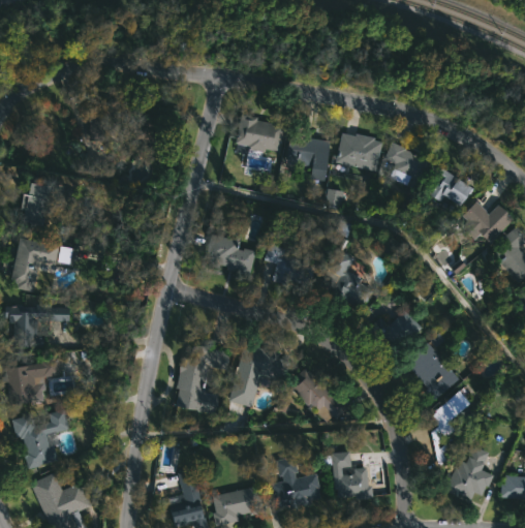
[(104,142),(91,141),(91,109),(103,109),(103,102),(146,102),(146,137),(104,137),(104,142)]
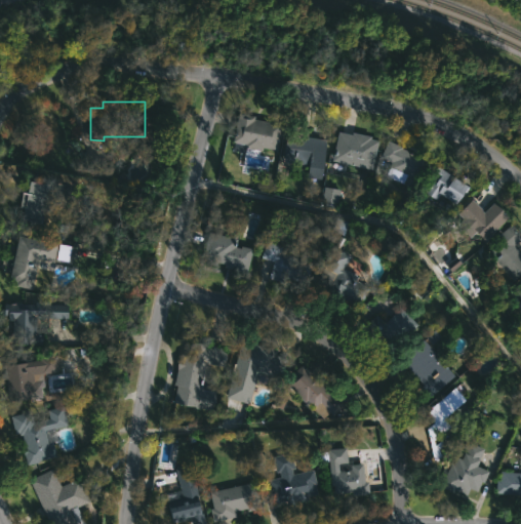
[(284,125),(278,152),(234,143),(235,137),(233,136),(234,133),(235,133),(239,113),(256,117),(255,120),(284,125)]
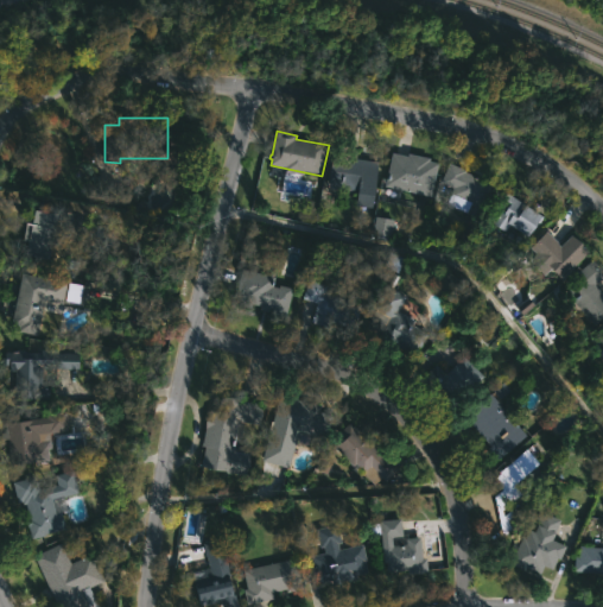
[(380,162),(373,208),(357,206),(359,191),(338,189),(346,146),(362,149),(360,159),(380,162)]
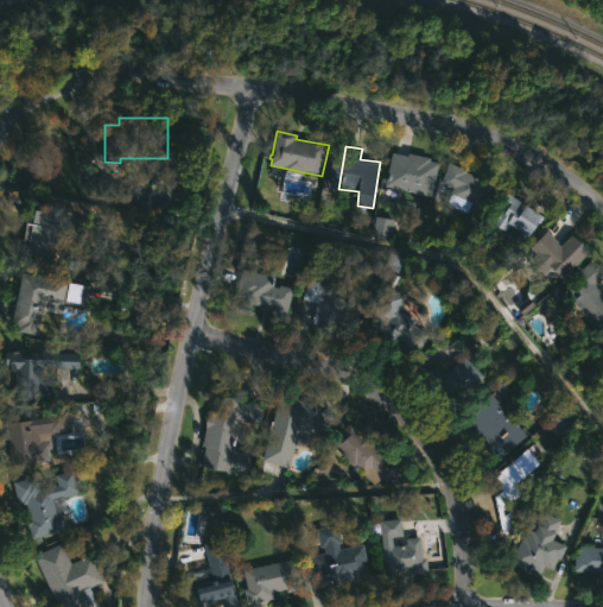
[(400,155),(431,158),(430,163),(438,164),(433,196),(402,191),(401,200),(386,197),(388,187),(387,187),(392,153),(400,155)]
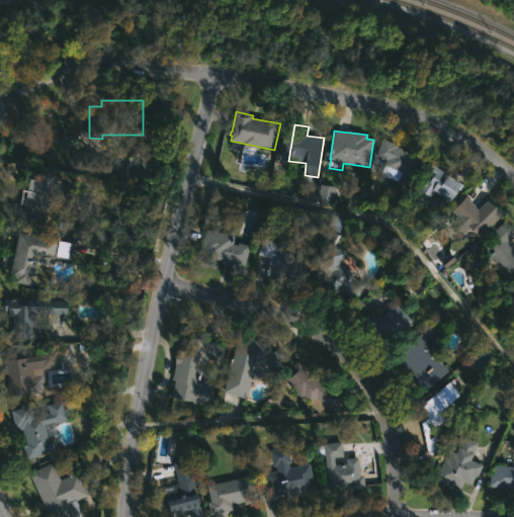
[(398,147),(402,149),(402,147),(419,155),(409,178),(387,167),(390,161),(378,156),(386,140),(398,146),(398,147)]
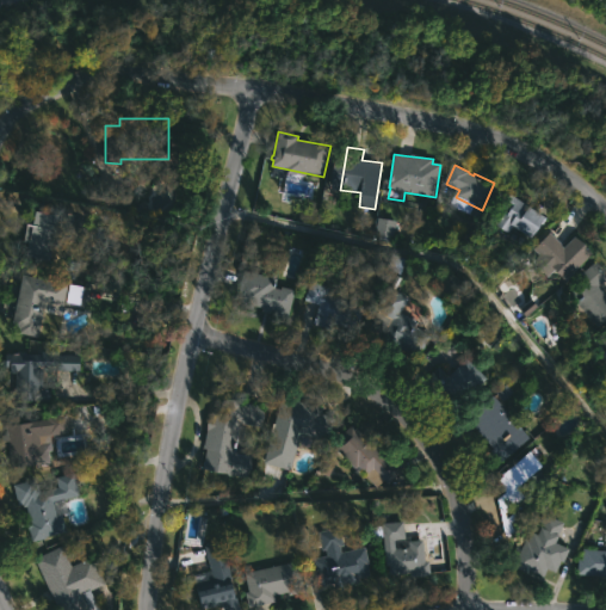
[(545,219),(535,235),(519,225),(511,235),(495,225),(506,208),(504,205),(511,195),(545,219)]
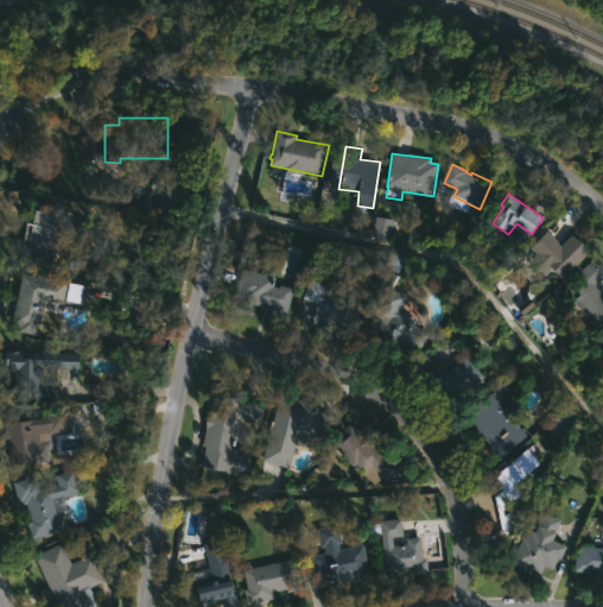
[(54,231),(49,259),(26,254),(33,212),(49,214),(45,228),(54,231)]
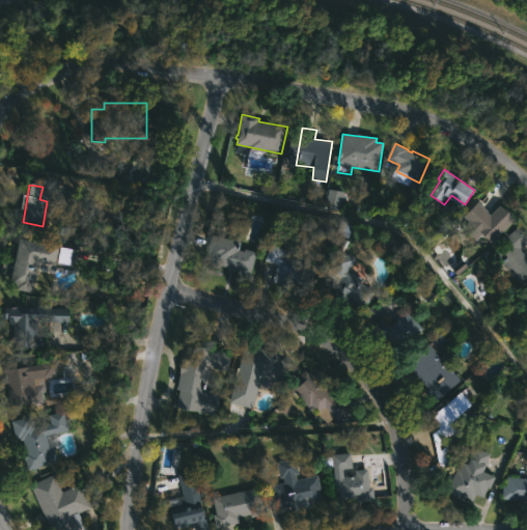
[(347,192),(330,191),(329,207),(345,208),(347,192)]
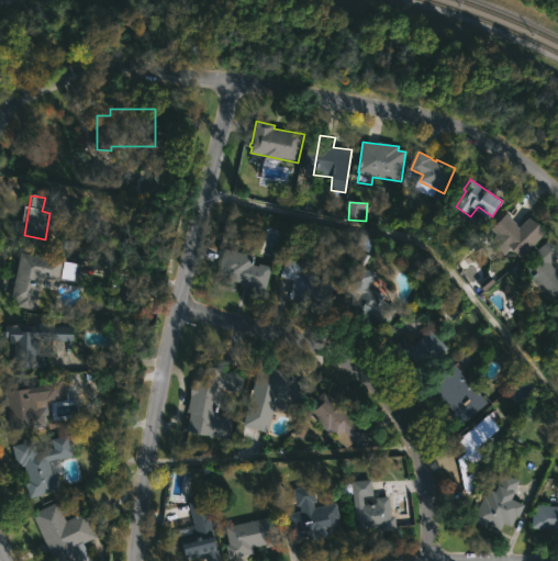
[(520,227),(528,219),(544,234),(521,257),(492,228),(506,214),(520,227)]
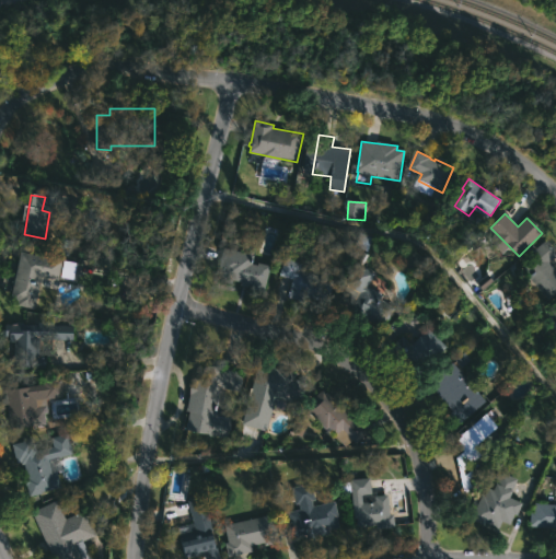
[(555,294),(551,300),(519,265),(547,240),(555,248),(555,258),(551,263),(555,268),(555,294)]
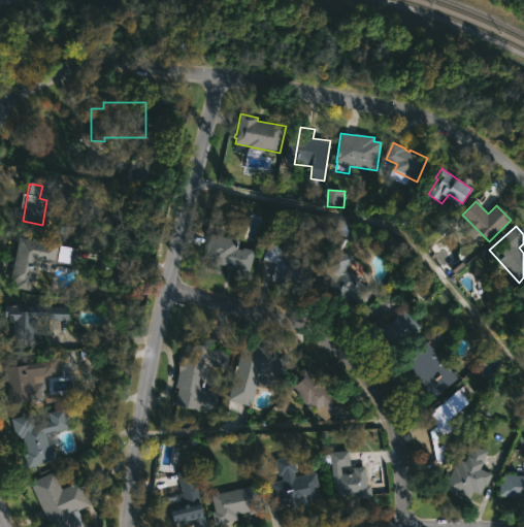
[(238,249),(244,251),(246,249),(257,252),(251,273),(236,269),(236,271),(209,263),(211,255),(207,254),(213,233),(240,241),(238,249)]
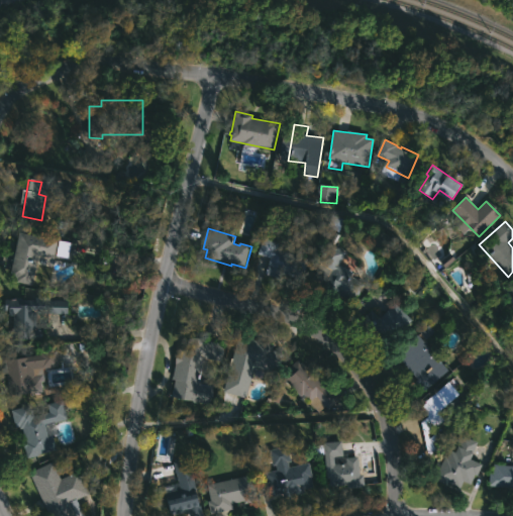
[(19,233),(41,237),(41,236),(55,238),(54,240),(58,240),(54,260),(49,259),(48,266),(42,264),(43,258),(37,256),(31,286),(8,281),(19,233)]
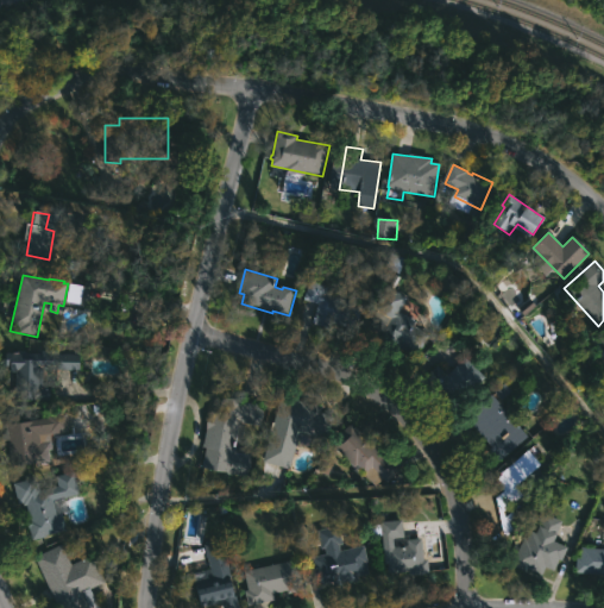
[(367,305),(363,323),(339,315),(334,331),(315,326),(321,305),(306,300),(312,281),(331,287),(328,294),(367,305)]
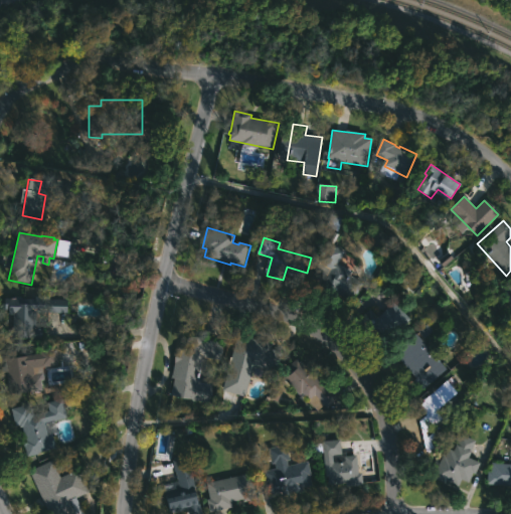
[(345,252),(338,264),(353,273),(350,277),(366,286),(357,302),(323,282),(330,270),(317,262),(320,257),(318,255),(320,251),(322,252),(328,242),(345,252)]
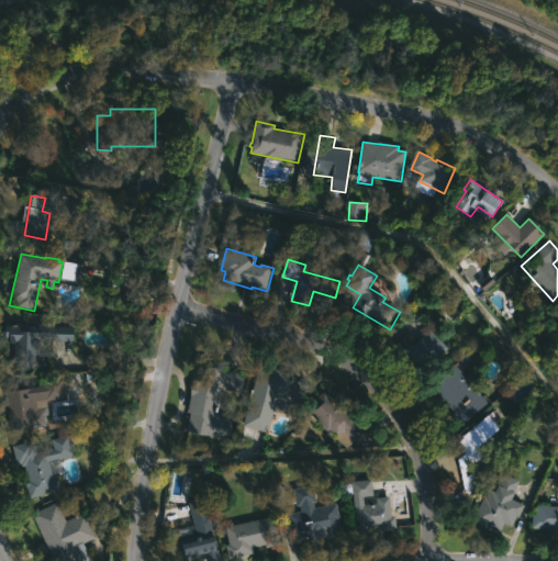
[(47,325),(47,341),(38,340),(38,359),(45,359),(45,370),(19,369),(19,341),(7,340),(7,325),(47,325)]
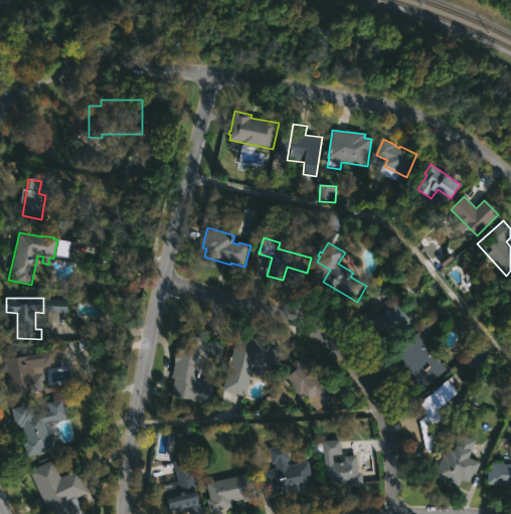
[(408,317),(379,344),(358,321),(372,309),(379,317),(395,302),(408,317)]
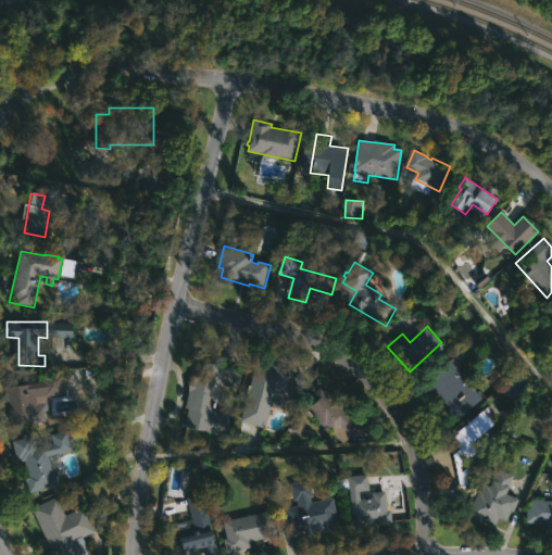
[(485,399),(459,423),(425,383),(452,361),(485,399)]
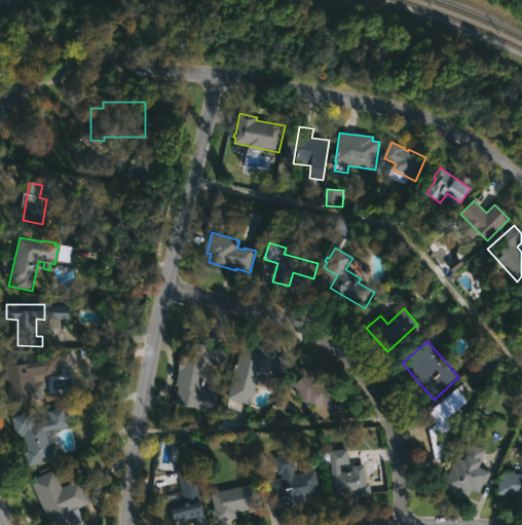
[(281,352),(275,373),(263,369),(254,406),(230,401),(245,343),(281,352)]
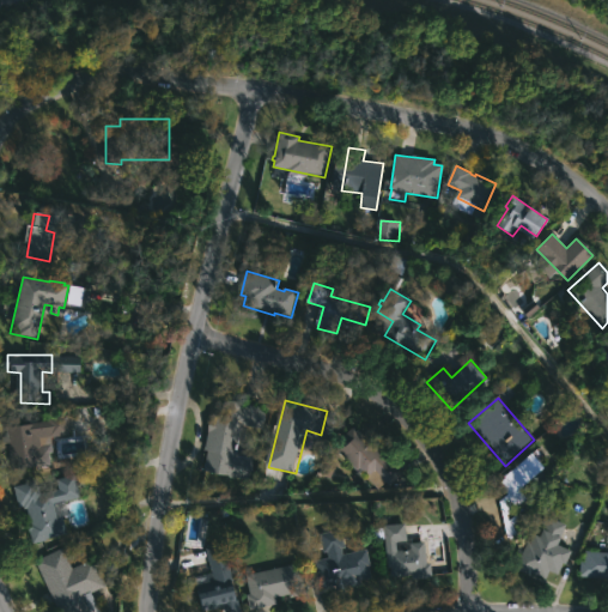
[(263,408),(260,429),(242,425),(236,456),(253,460),(250,480),(201,472),(211,412),(220,414),(223,401),(263,408)]
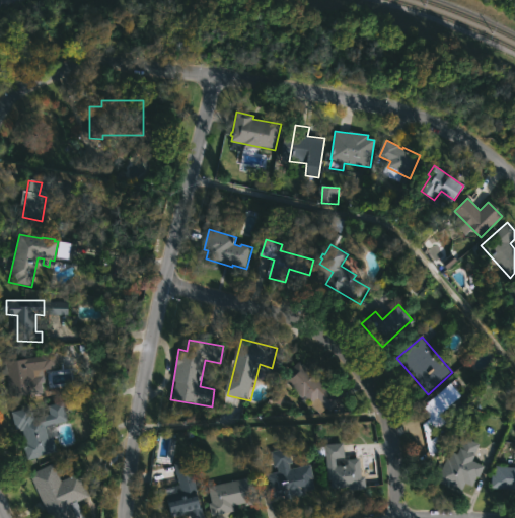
[(45,392),(12,397),(7,363),(42,357),(41,355),(59,352),(61,368),(41,371),(45,392)]
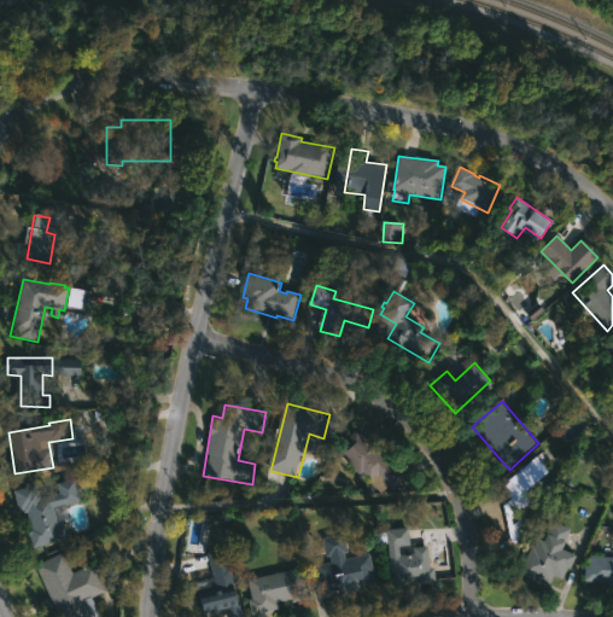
[(358,430),(366,440),(371,436),(408,477),(385,496),(365,473),(361,477),(348,463),(356,455),(345,442),(358,430)]
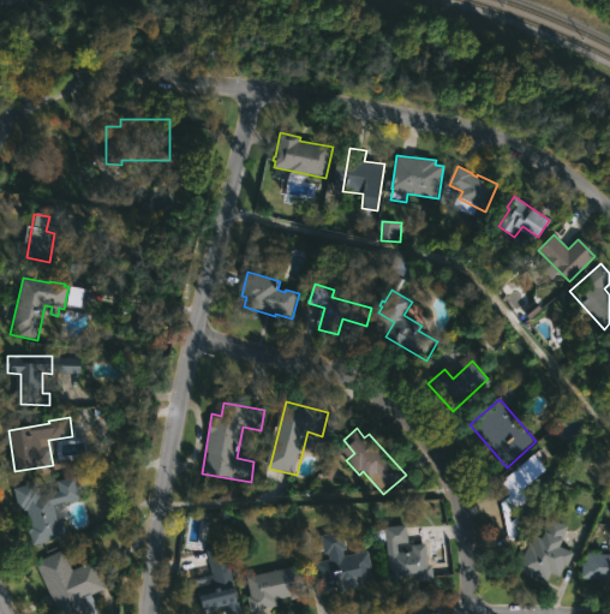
[(532,502),(518,514),(497,490),(537,455),(548,469),(522,492),(532,502)]
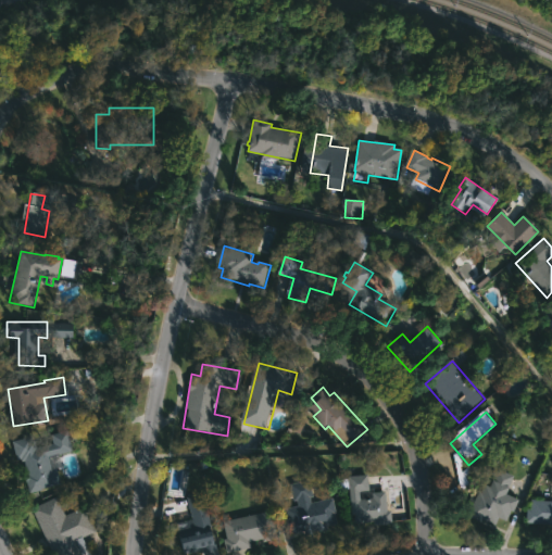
[(71,445),(73,451),(49,457),(52,470),(57,469),(61,484),(41,489),(41,491),(28,494),(24,476),(27,476),(24,459),(19,461),(14,441),(34,436),(37,448),(53,444),(51,436),(67,431),(71,445)]
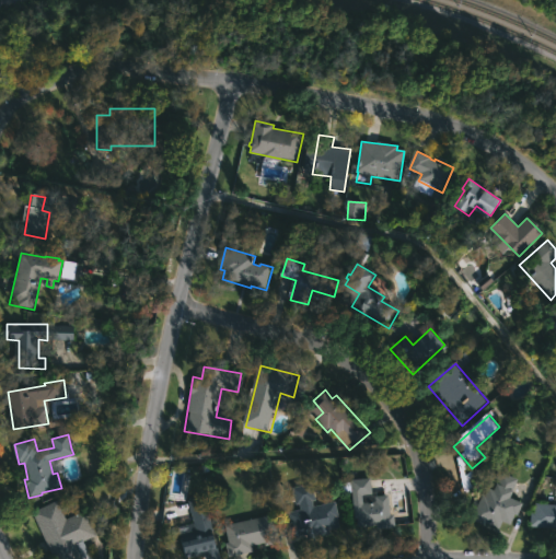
[(518,481),(510,499),(523,503),(518,516),(514,515),(511,525),(504,522),(500,531),(473,520),(483,496),(485,497),(488,488),(494,490),(502,473),(519,479),(518,481)]
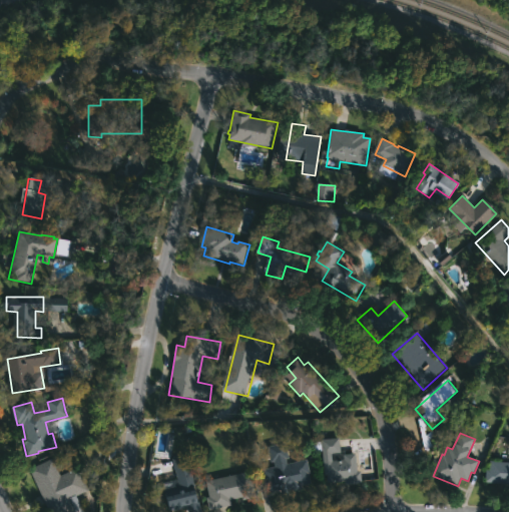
[(343,451),(343,456),(357,455),(359,472),(362,472),(364,484),(347,486),(346,483),(329,485),(328,473),(324,474),(322,455),(325,455),(323,441),(341,439),(343,451)]
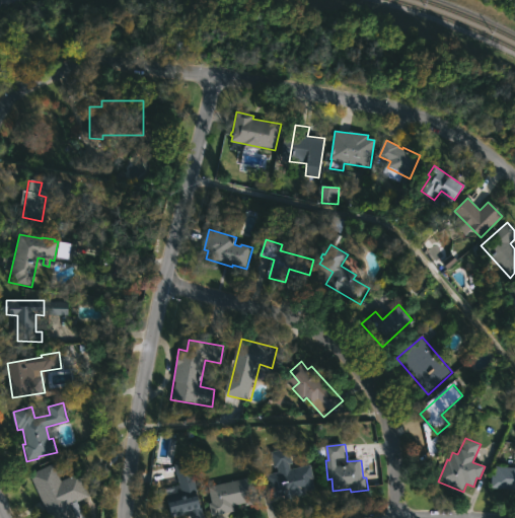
[(292,464),(293,469),(312,465),(315,479),(314,479),(315,483),(311,484),(313,490),(275,499),(270,475),(281,473),(280,467),(276,468),(272,453),(292,448),(296,463),(292,464)]
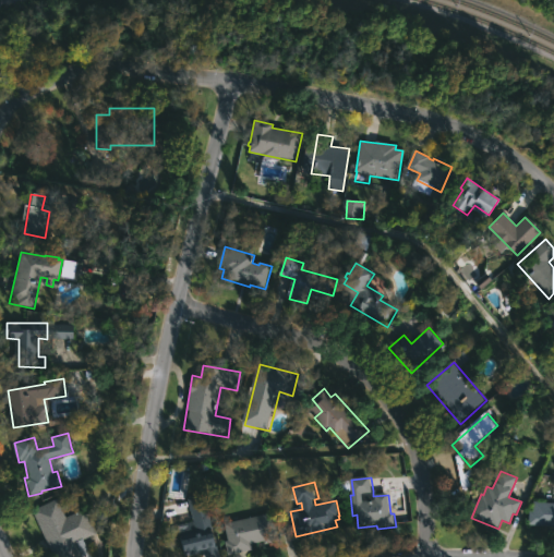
[(63,513),(65,518),(85,509),(96,535),(79,543),(85,556),(53,556),(33,510),(57,499),(63,513)]
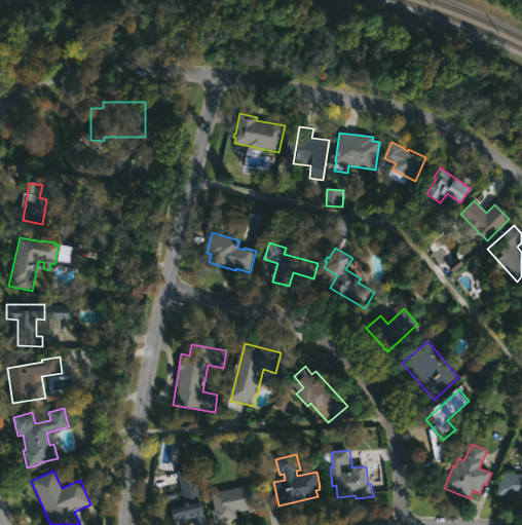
[(521,497),(497,495),(498,482),(502,482),(502,473),(521,475),(521,497)]
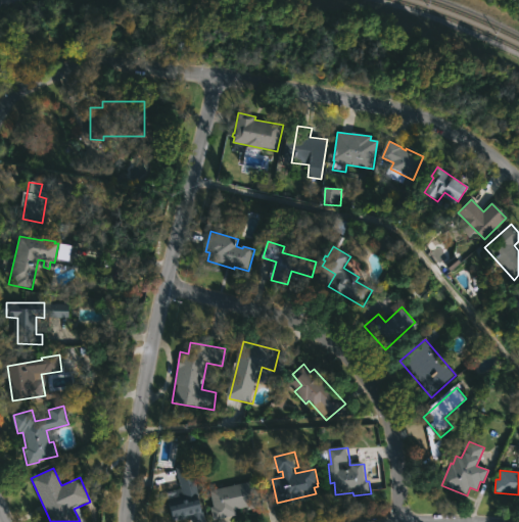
[(222,520),(217,521),(213,521),(209,508),(214,507),(210,491),(255,481),(261,505),(236,511),(237,516),(222,520)]
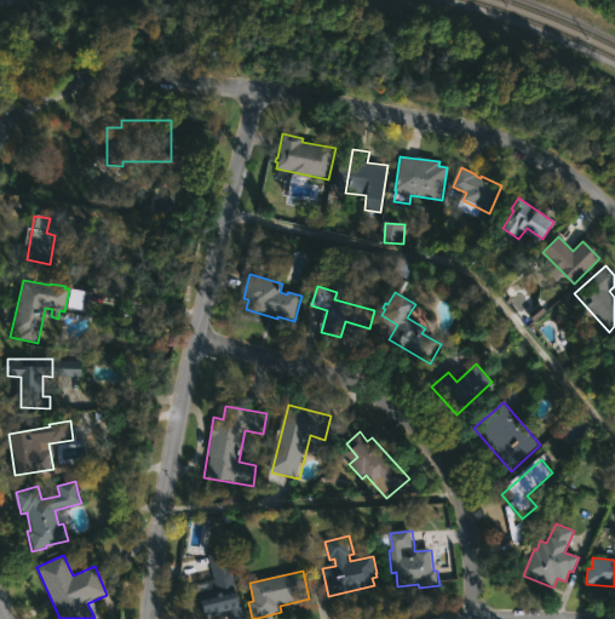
[(235,594),(240,608),(242,607),(246,618),(229,618),(228,614),(211,618),(206,618),(201,603),(217,599),(216,596),(222,594),(223,597),(235,594)]
